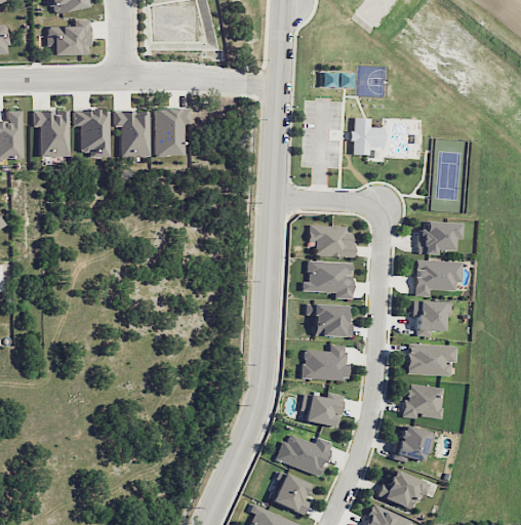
[(50,0),(55,14),(91,5),(89,0),(50,0)]
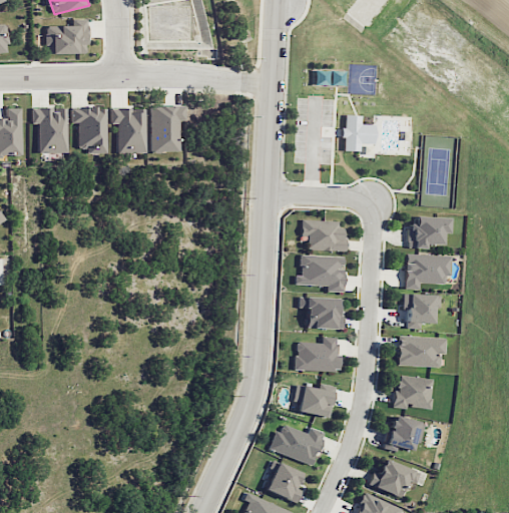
[(73,25),(48,25),(47,53),(87,54),(88,19),(73,19),(73,25)]
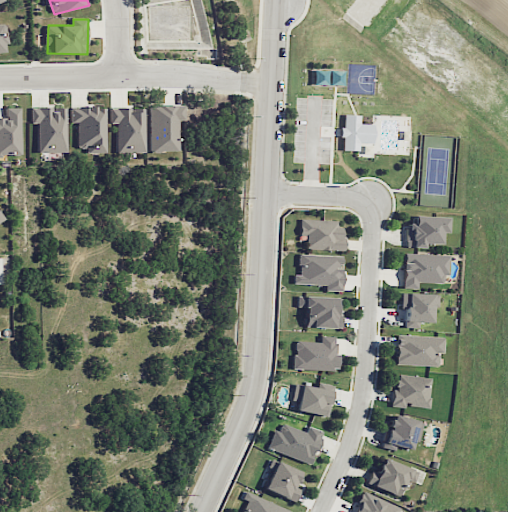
[(0,24),(0,52),(8,52),(7,24),(0,24)]
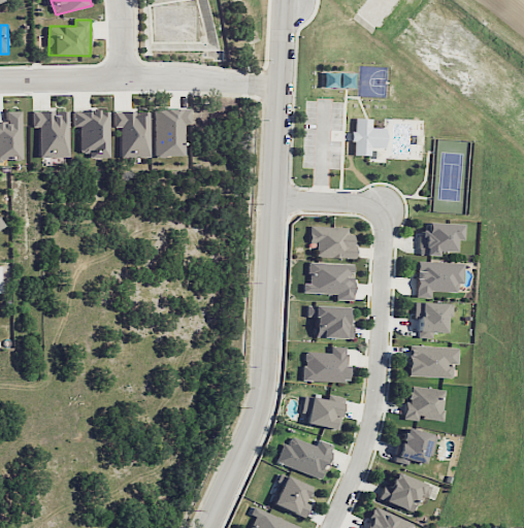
[(187,124),(192,124),(192,108),(157,108),(156,156),(186,156),(187,124)]
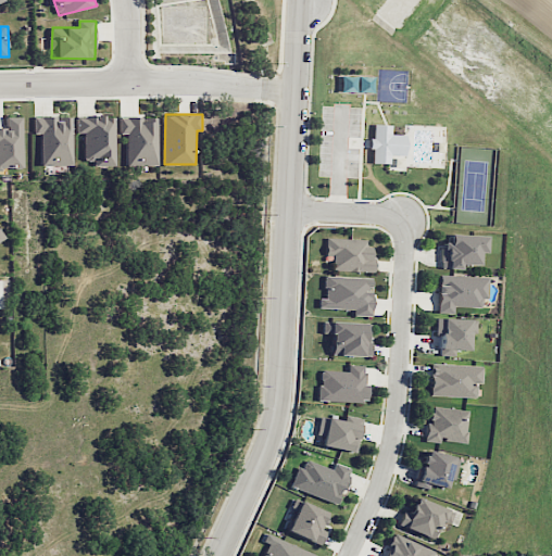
[(0,168),(24,168),(24,116),(8,116),(8,128),(0,128),(0,168)]
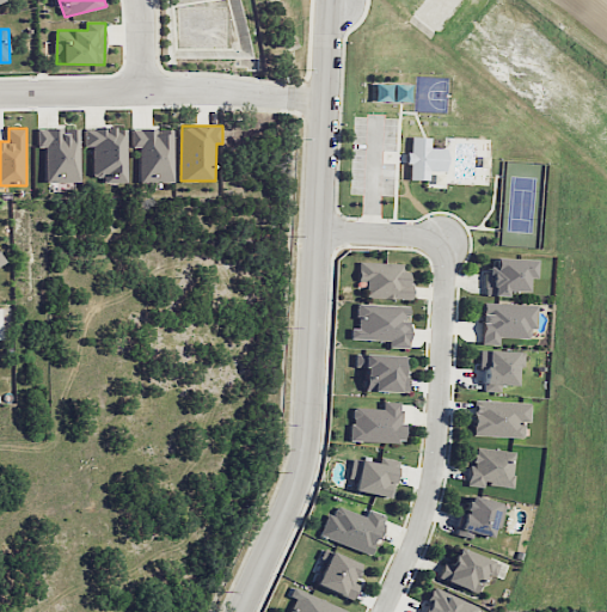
[(81,182),(80,128),(41,129),(41,147),(48,147),(48,182),(81,182)]
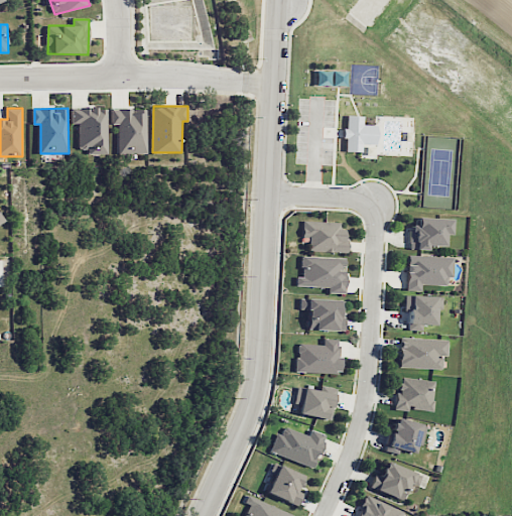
[(108,108),(74,109),(74,123),(80,123),(81,148),(89,148),(90,154),(109,153),(108,108)]
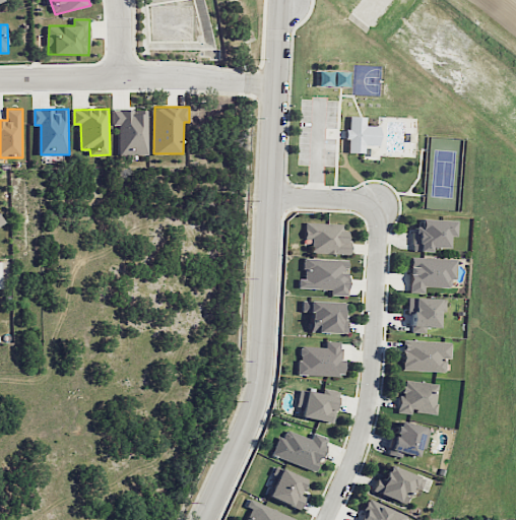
[(149,154),(148,109),(114,110),(115,125),(121,125),(121,155),(149,154)]
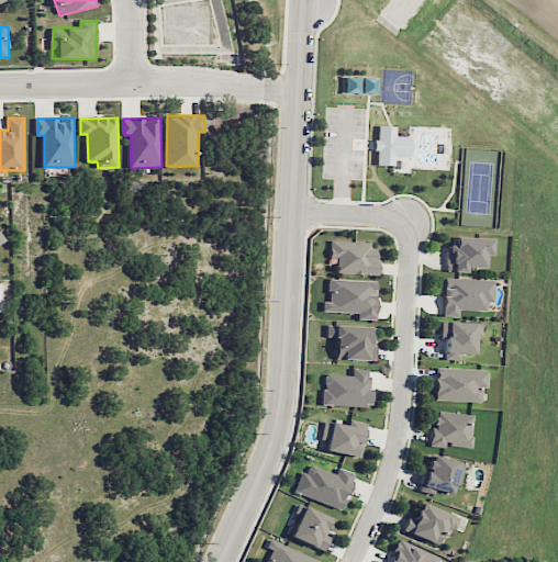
[(398,126),(379,125),(378,165),(397,166),(397,157),(412,157),(413,136),(398,136),(398,126)]
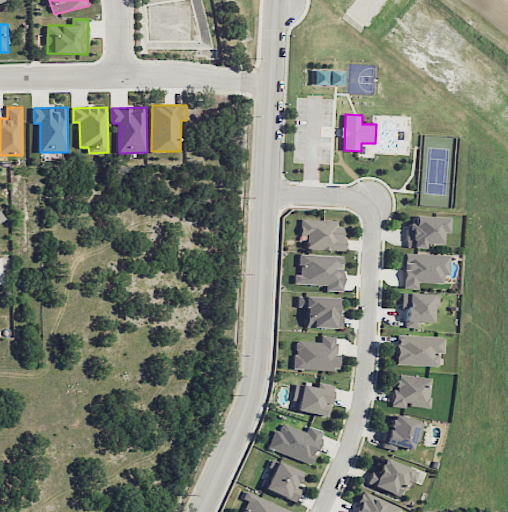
[(443,244),(444,232),(449,232),(450,217),(416,215),(415,225),(409,225),(408,247),(426,248),(427,243),(443,244)]
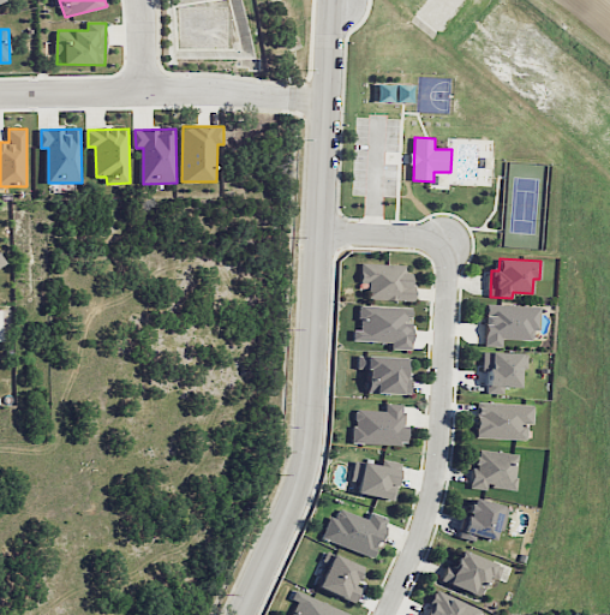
[(370,299),(413,300),(414,274),(407,273),(407,264),(364,263),(363,282),(371,282),(370,299)]
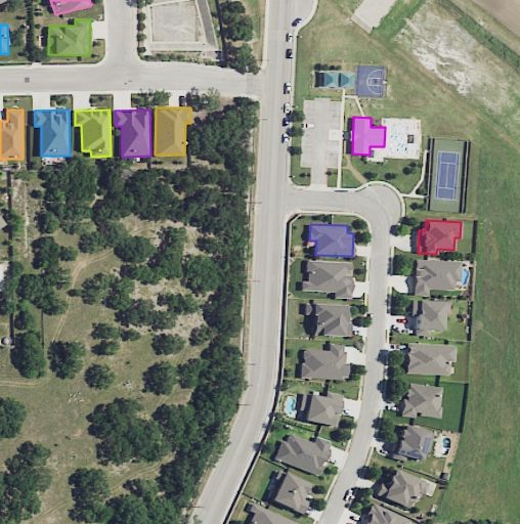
[(463,261),(416,259),(415,294),(430,295),(430,289),(457,290),(458,281),(462,281),(463,261)]
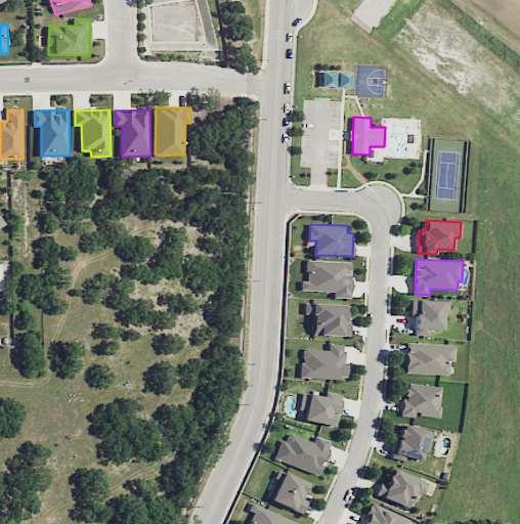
[(352,262),(309,260),(308,281),(304,280),(303,290),(335,292),(335,297),(351,298),(352,262)]
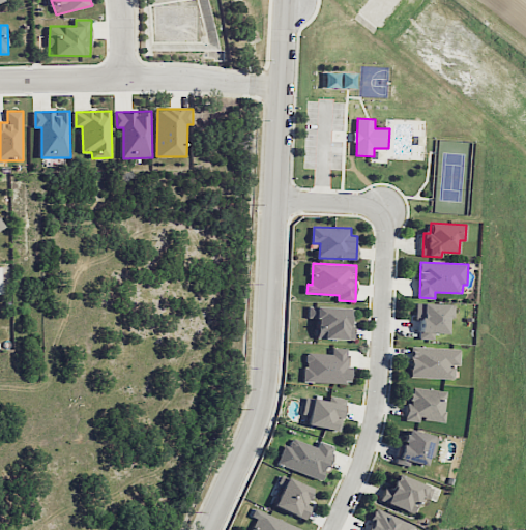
[(449,333),(450,318),(457,318),(457,304),(418,302),(417,320),(421,320),(421,339),(436,340),(436,333),(449,333)]
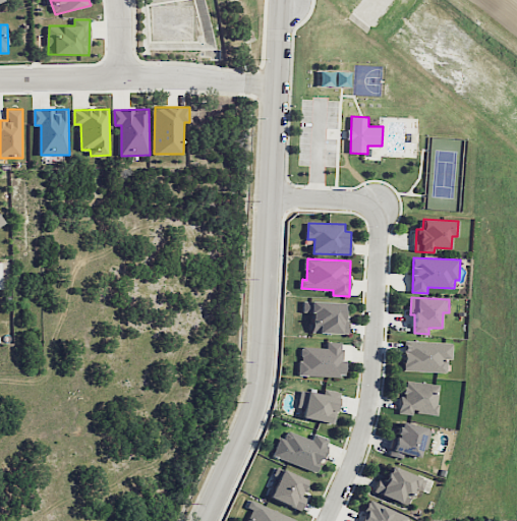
[(347,334),(348,303),(305,301),(305,312),(313,312),(312,333),(347,334)]
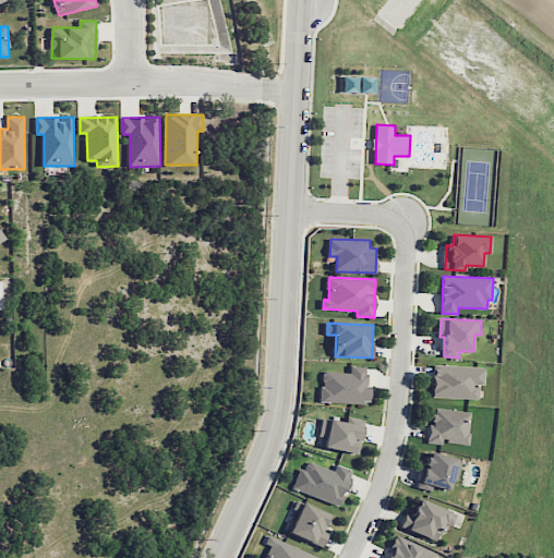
[(481,399),(481,385),(486,385),(486,367),(436,365),(434,397),(481,399)]
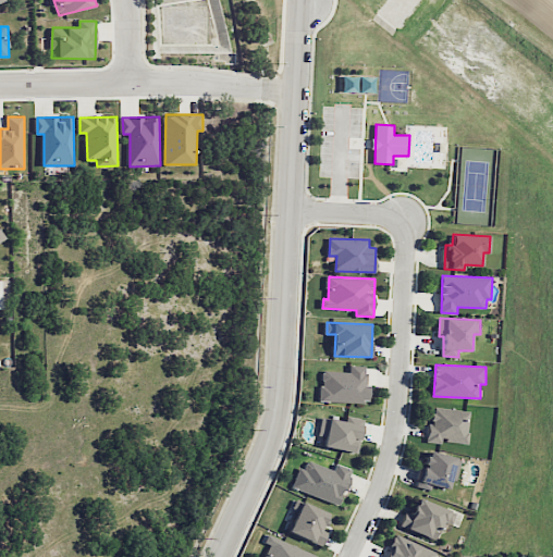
[(351,371),(323,371),(323,401),(368,403),(368,366),(351,366),(351,371)]
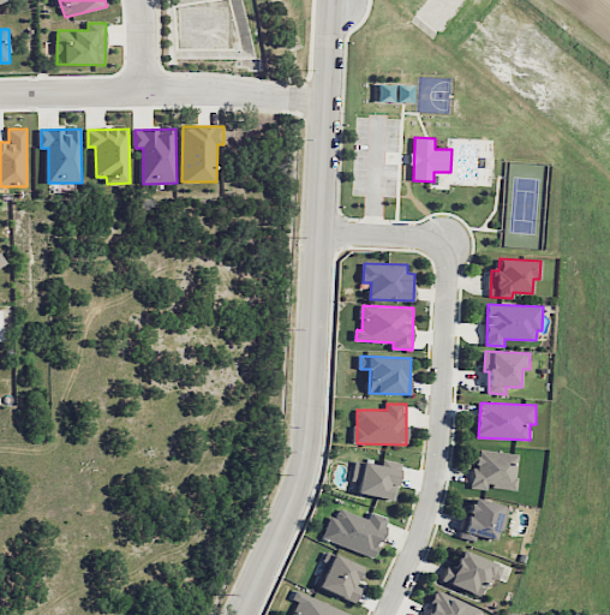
[(522,454),(479,448),(474,488),(489,490),(490,487),(518,490),(522,454)]
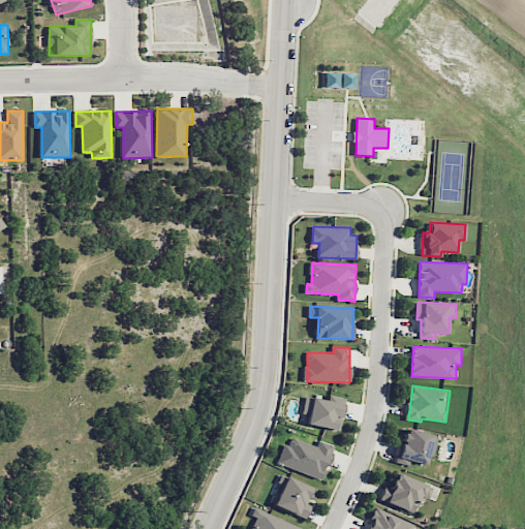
[(340,431),(346,404),(307,396),(303,413),(310,414),(308,424),(340,431)]
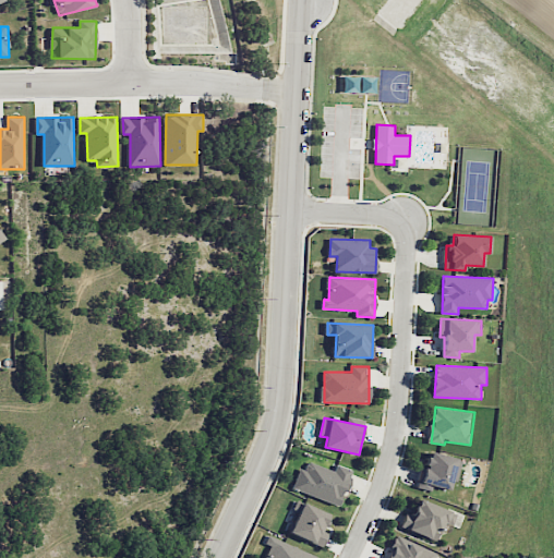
[(296,488),(340,506),(353,471),(338,464),(336,471),(306,460),(296,488)]
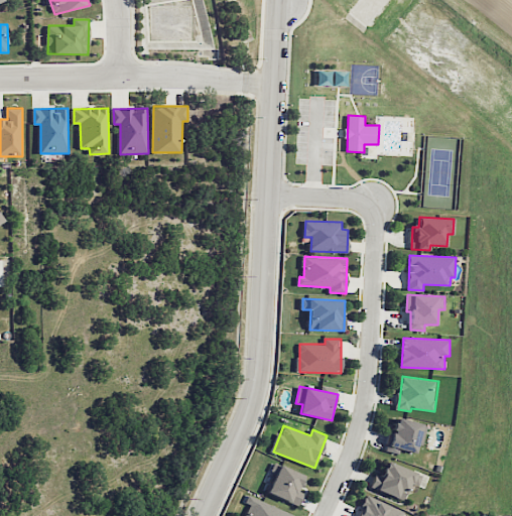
[(405,500),(408,490),(412,492),(415,484),(420,486),(424,474),(388,462),(383,476),(376,474),(372,488),(405,500)]
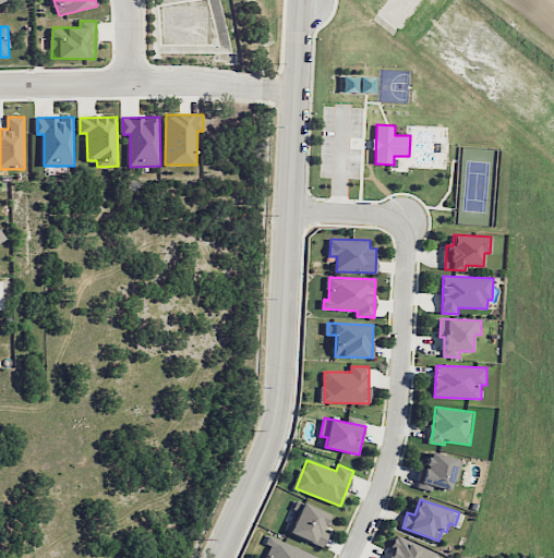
[(290,533),(323,546),(328,533),(322,531),(329,513),(298,500),(294,509),(299,511),(290,533)]
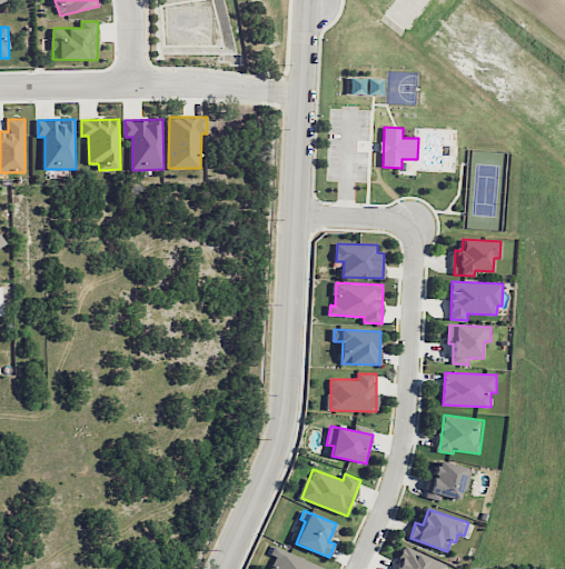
[(273,568),(321,568),(324,567),(275,546),(271,555),(278,558),(273,568)]
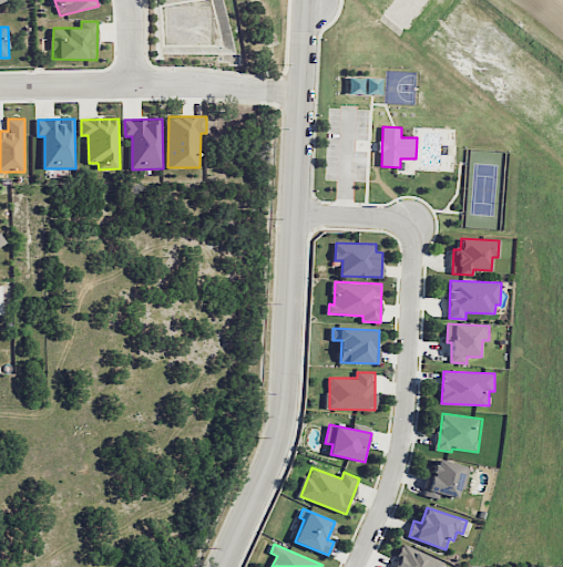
[(395,566),(442,566),(446,560),(405,544),(395,566)]
